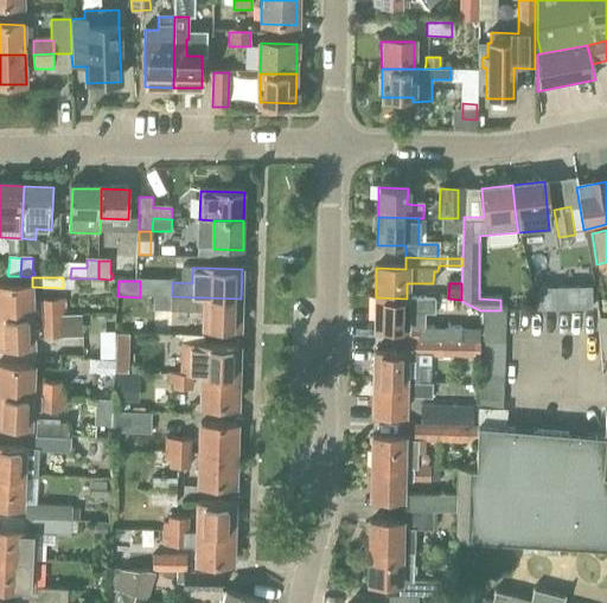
[(0,318),(32,316),(32,288),(0,288),(0,318)]
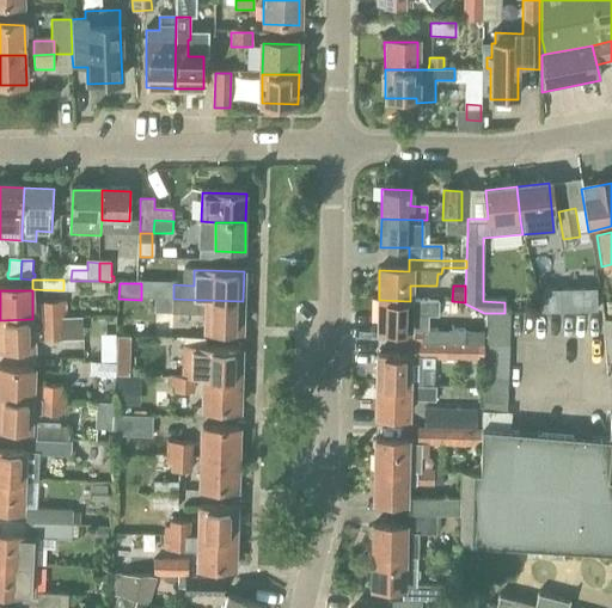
[(543,313),(597,313),(597,293),(543,292),(543,313)]
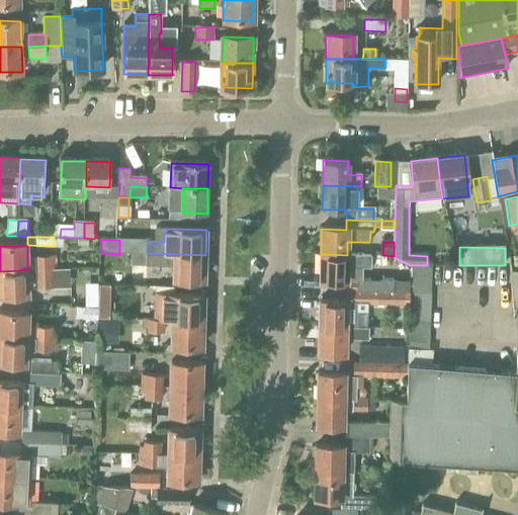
[(135,253),(134,262),(146,262),(146,265),(166,266),(166,254),(147,253),(135,253)]
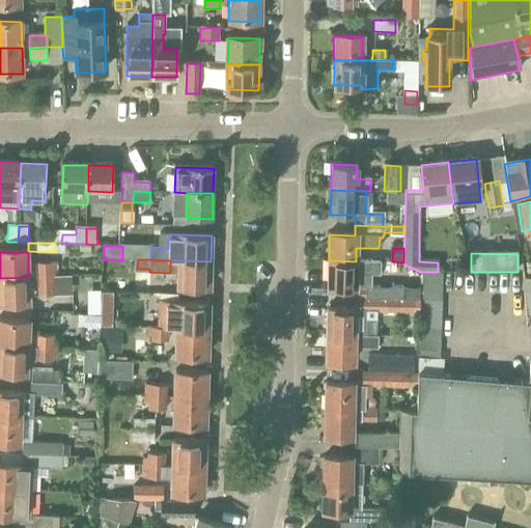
[(211,261),(179,260),(178,286),(210,287),(211,261)]
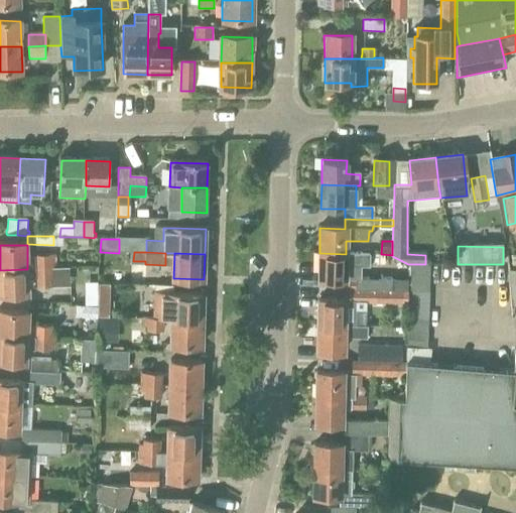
[(318,279),(345,280),(346,266),(368,267),(368,254),(346,254),(319,253),(318,279)]
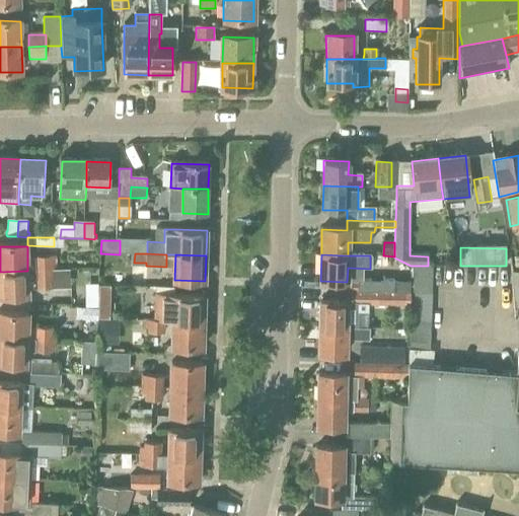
[(36,271),(53,271),(57,270),(57,259),(36,259),(36,271)]
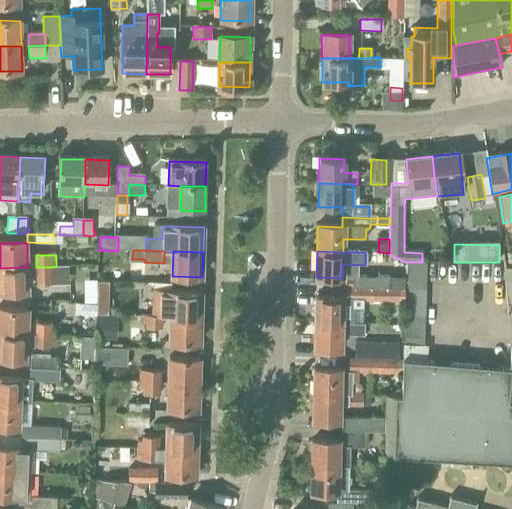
[(403,346),(424,346),(426,262),(422,262),(405,262),(403,346)]
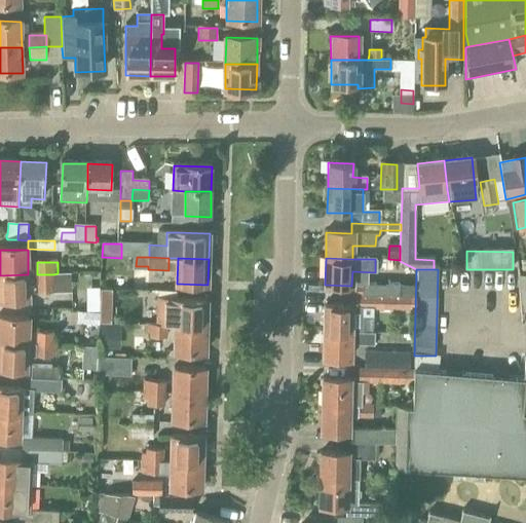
[(0,301),(29,301),(28,274),(0,275),(0,301)]
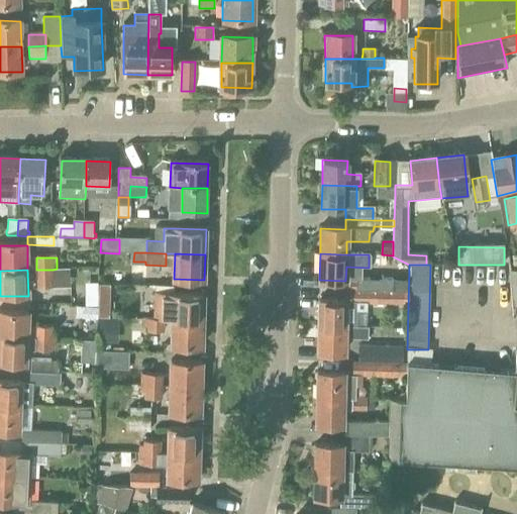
[(37,290),(54,290),(53,270),(36,270),(37,290)]
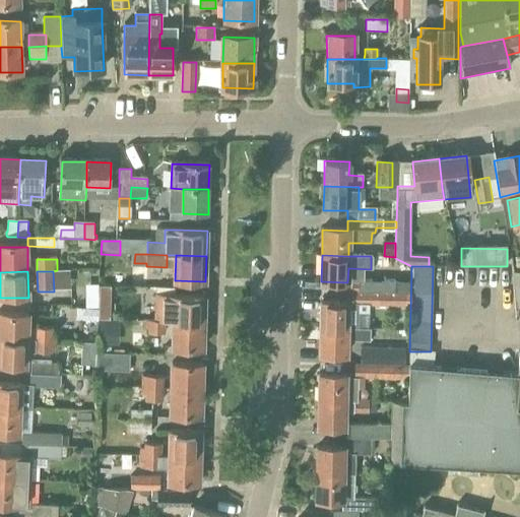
[(371,282),(347,282),(346,293),(352,293),(370,294),(371,282)]
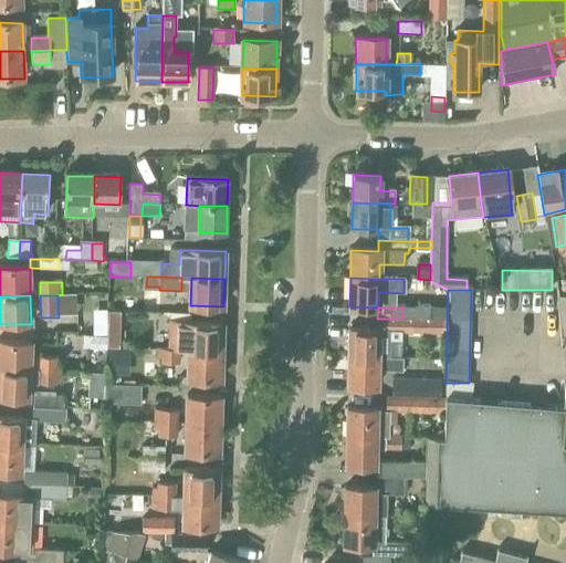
[(349,329),(348,357),(378,358),(386,358),(390,358),(390,333),(400,333),(438,334),(438,320),(402,320),(384,319),(384,332),(378,332),(378,330),(349,329)]
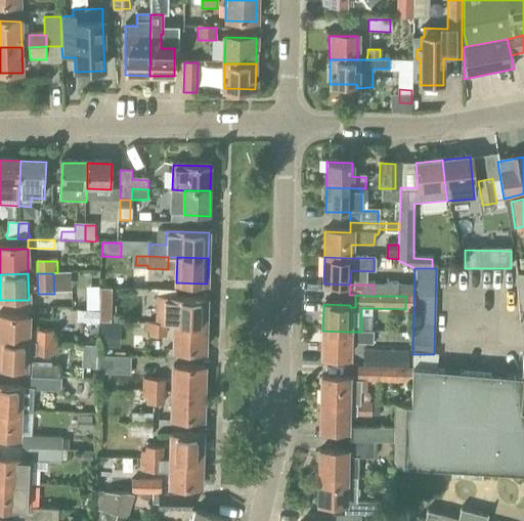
[(206,326),(207,300),(156,298),(155,324),(175,324),(206,326)]
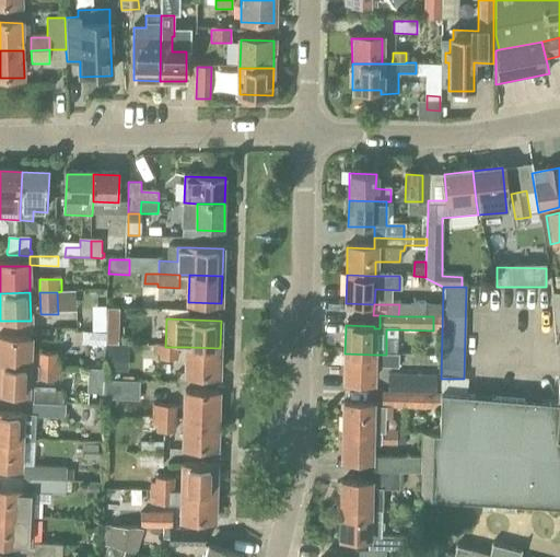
[(0,367),(30,369),(39,370),(60,371),(61,363),(57,363),(57,358),(31,356),(31,340),(0,338),(0,367)]
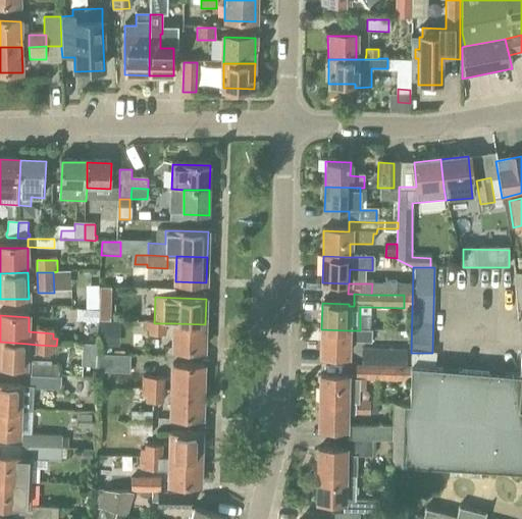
[(146,330),(149,331),(149,334),(165,334),(166,323),(146,323),(146,330)]
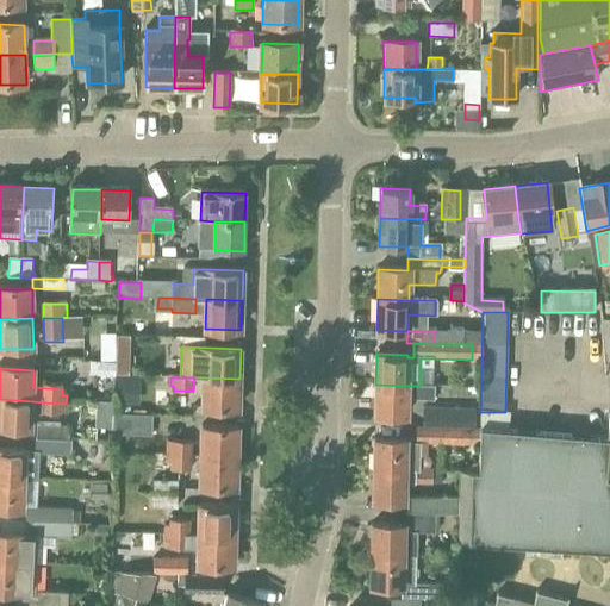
[(203,407),(238,408),(240,379),(204,378),(203,407)]
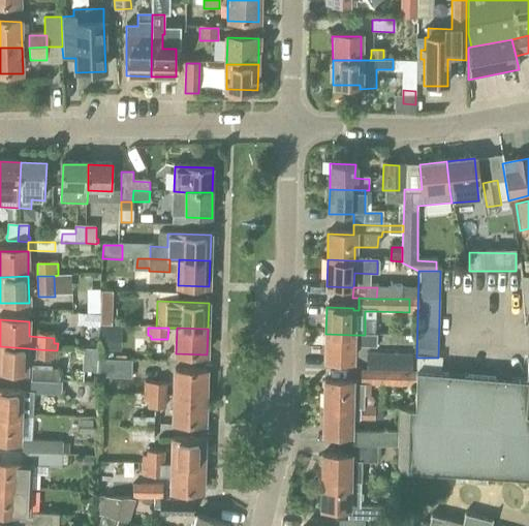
[(117,329),(102,329),(102,340),(113,340),(113,332),(117,332),(117,329)]
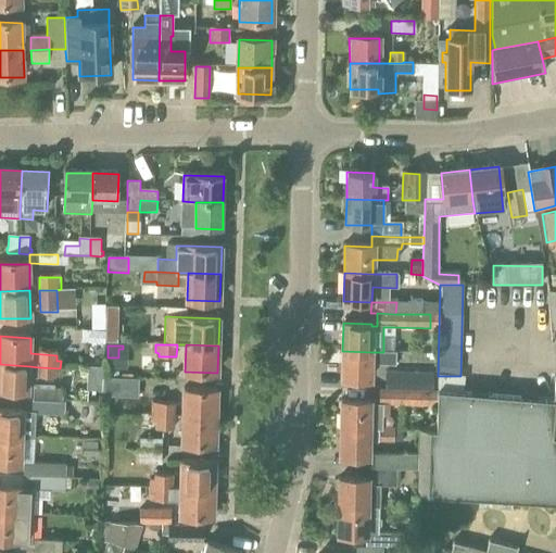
[(371,352),(342,351),(341,380),(370,380),(370,364),(396,365),(396,352),(392,352),(383,352),(379,352),(371,352)]
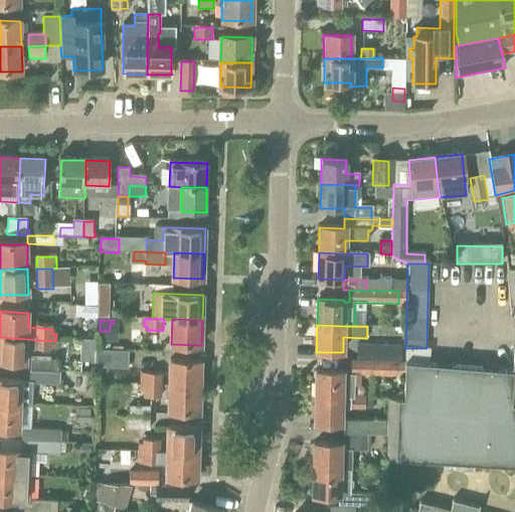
[(36,340),(27,339),(0,337),(0,362),(26,364),(26,351),(51,353),(51,348),(55,348),(55,341),(36,340)]
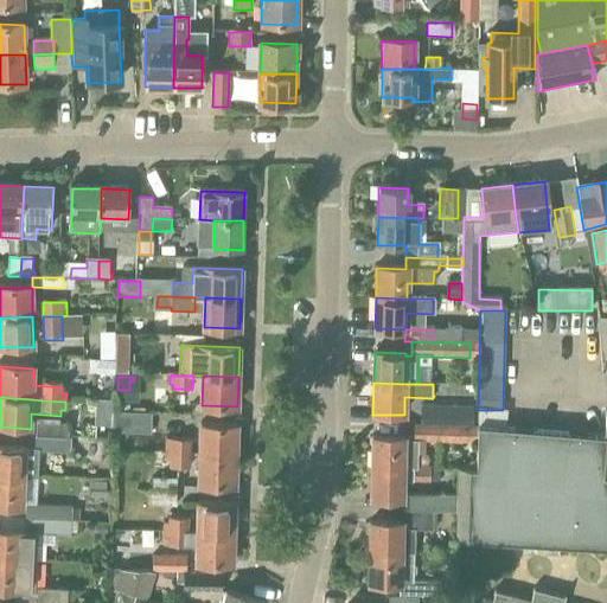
[(421,427),(472,428),(472,409),(421,408),(421,427)]
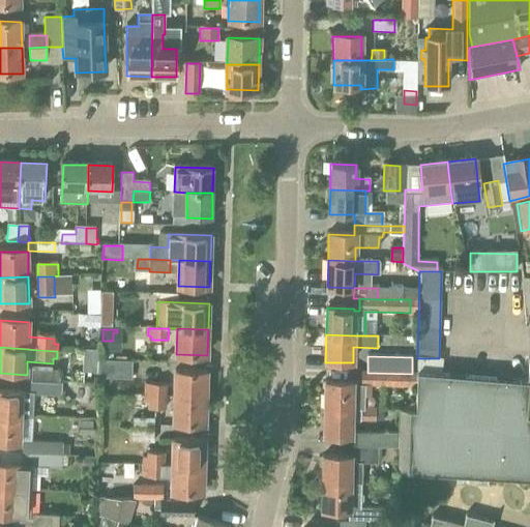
[(529,361),(527,383),(521,382),(529,419),(529,423),(529,361)]
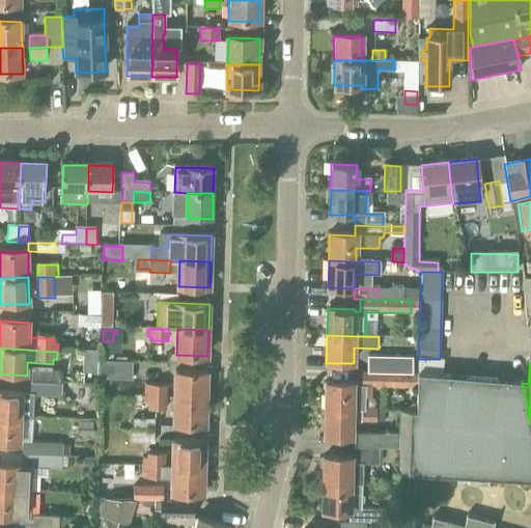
[(100,380),(133,381),(133,363),(100,363),(100,380)]
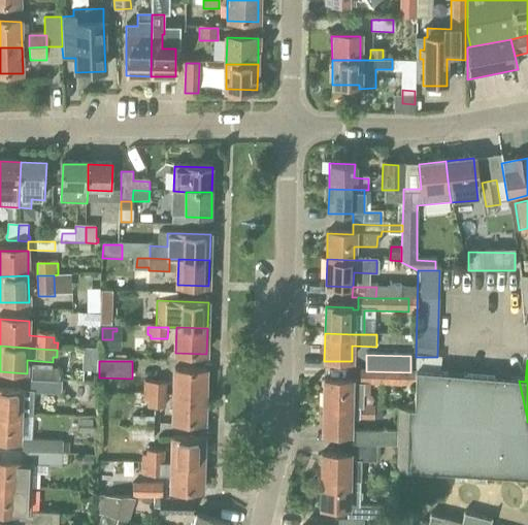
[(32,369),(31,384),(58,386),(59,370),(32,369)]
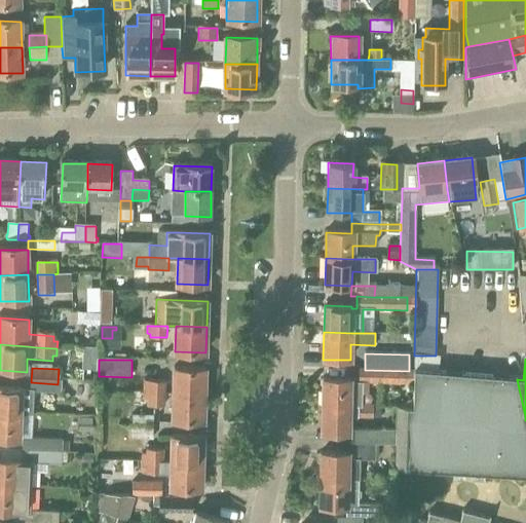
[(174,394),(204,395),(205,369),(175,369),(174,394)]
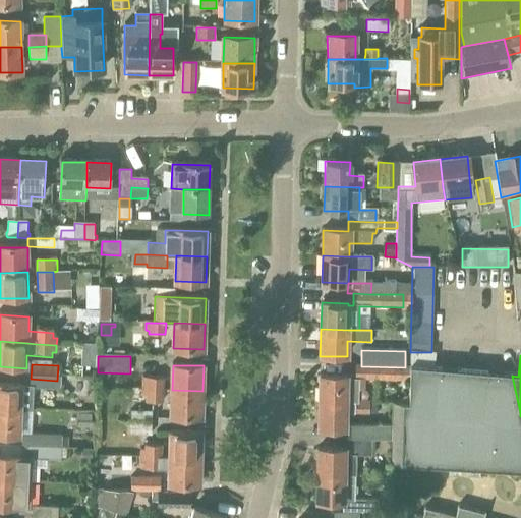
[(320,377),(320,403),(357,403),(357,391),(363,391),(364,381),(410,383),(410,368),(355,366),(355,379),(346,379),(346,378),(320,377)]
